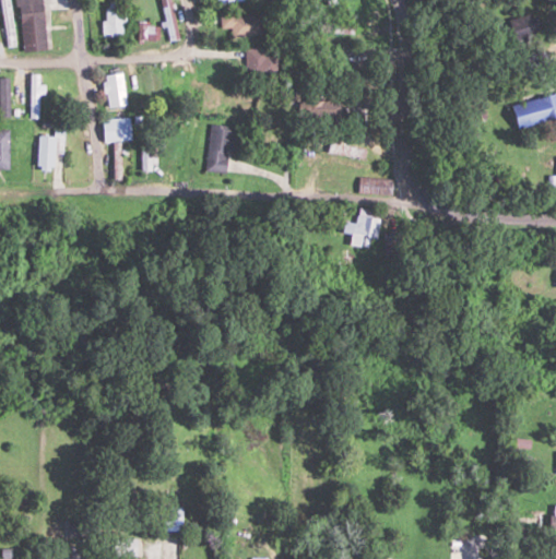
[(19,0),(24,51),(49,49),(44,0),(19,0)]
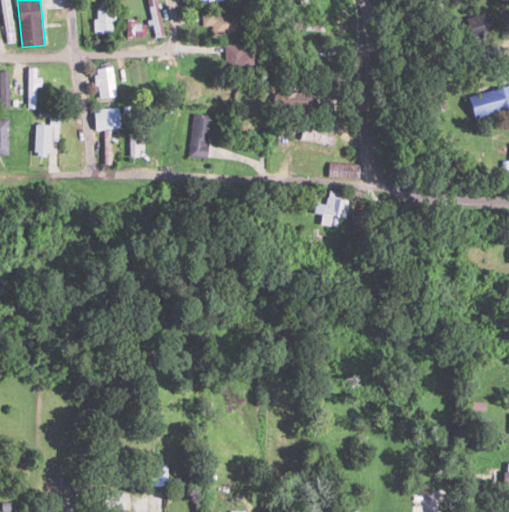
[(148,0),(158,37),(168,35),(159,0),(148,0)]
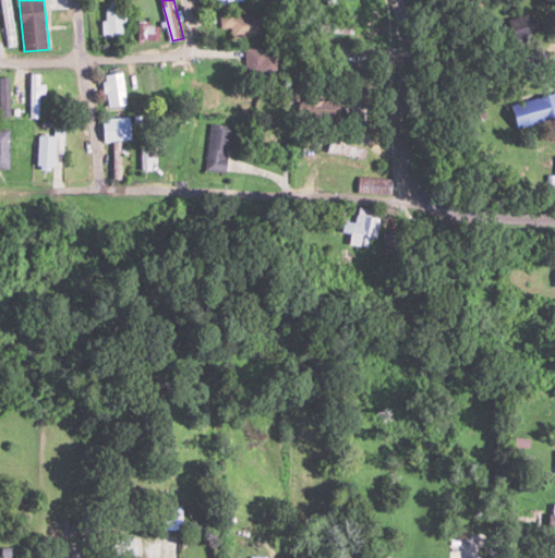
[(107,37),(127,37),(127,5),(107,5),(107,37)]
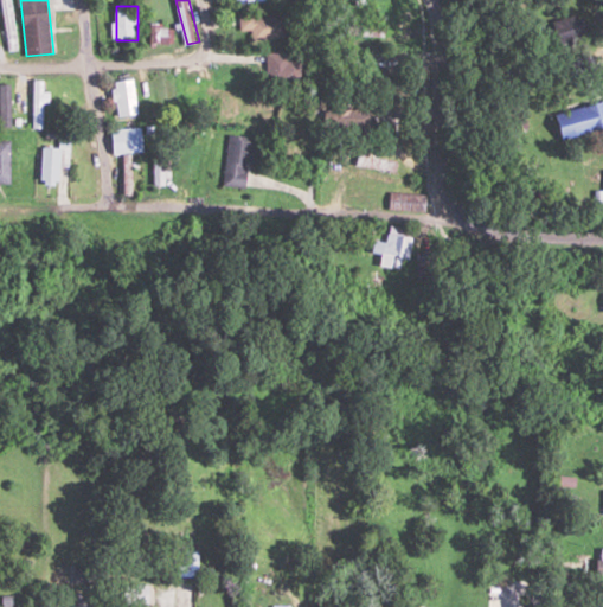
[(289,37),(288,12),(241,17),(242,31),(254,30),(255,40),(289,37)]
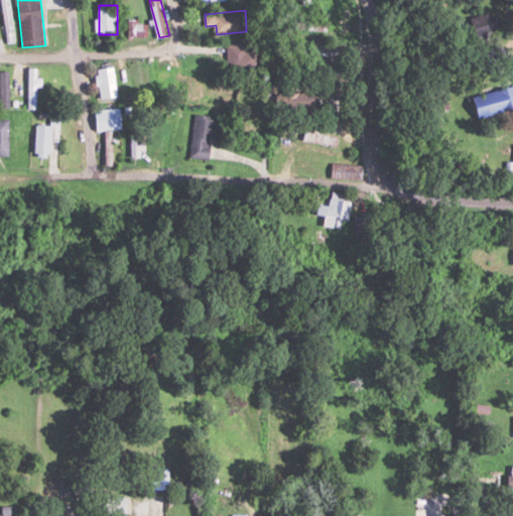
[(130,20),(130,38),(146,38),(146,20),(130,20)]
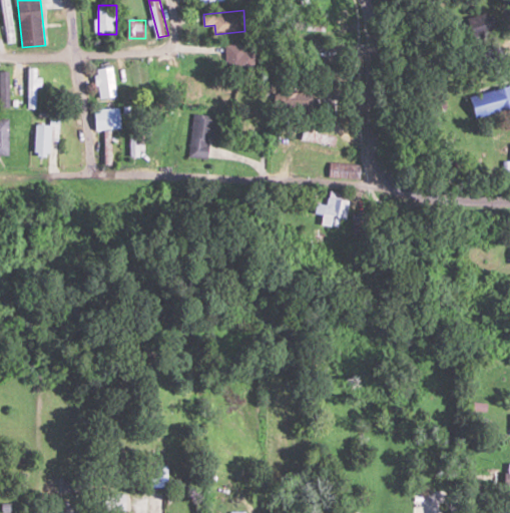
[(476,42),(494,36),(489,23),(472,29),(476,42)]
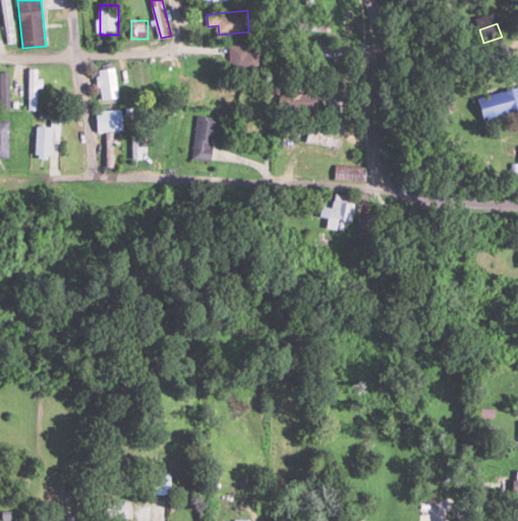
[(249,45),(229,45),(229,70),(257,70),(257,52),(249,52),(249,45)]
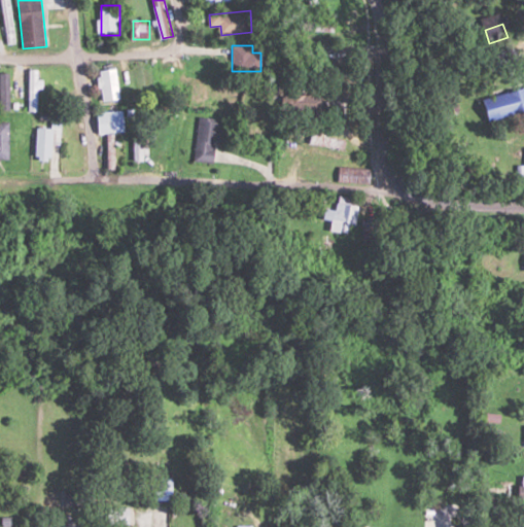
[(100,69),(101,102),(119,101),(118,69),(100,69)]
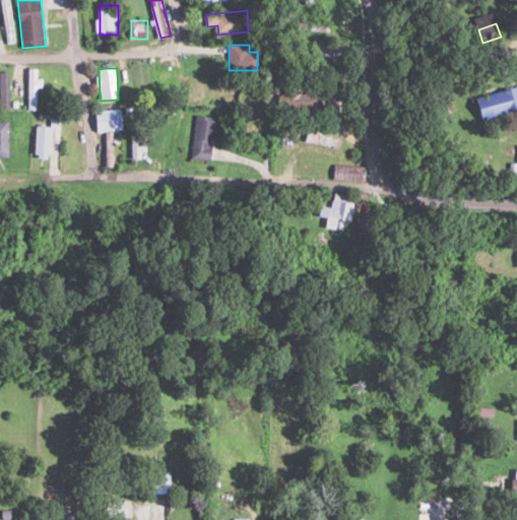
[(38,69),(27,69),(27,110),(38,110),(38,69)]
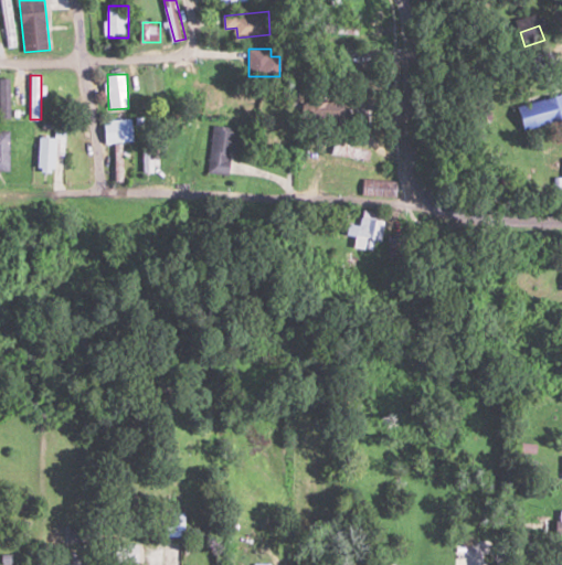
[(57,76),(59,92),(67,91),(66,75),(57,76)]
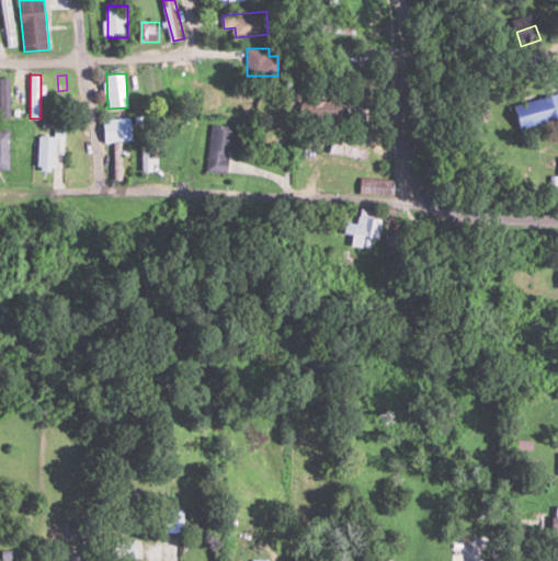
[(10,118),(10,78),(0,78),(0,118),(10,118)]
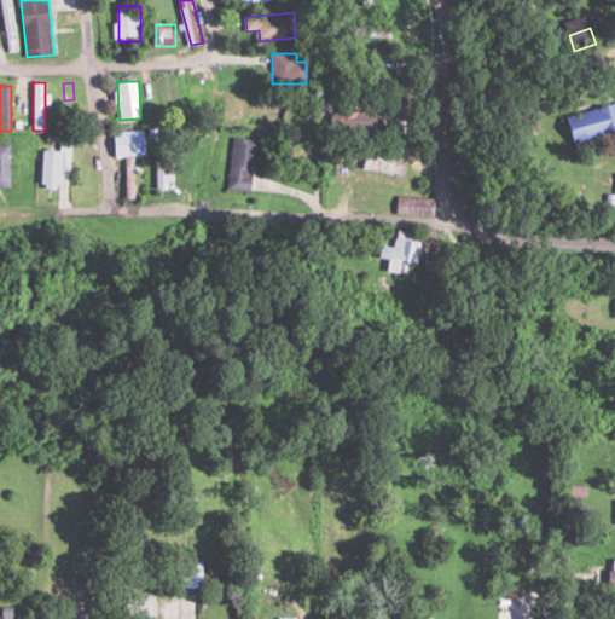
[(614,104),(566,114),(572,143),(614,133),(614,104)]
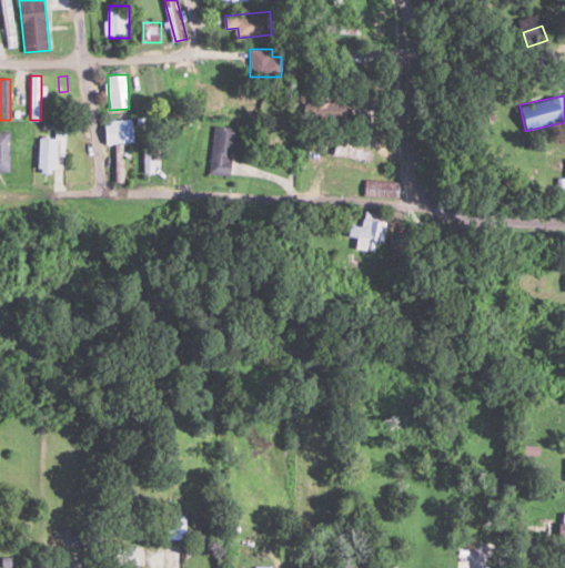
[(106,120),(106,144),(117,144),(115,182),(125,182),(125,142),(133,142),(133,120),(106,120)]
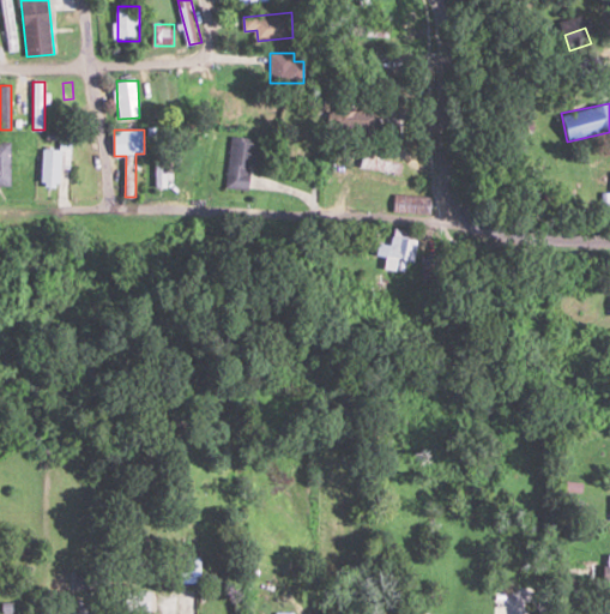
[(43,149),(41,186),(60,187),(61,173),(71,174),(72,132),(61,131),(60,150),(43,149)]
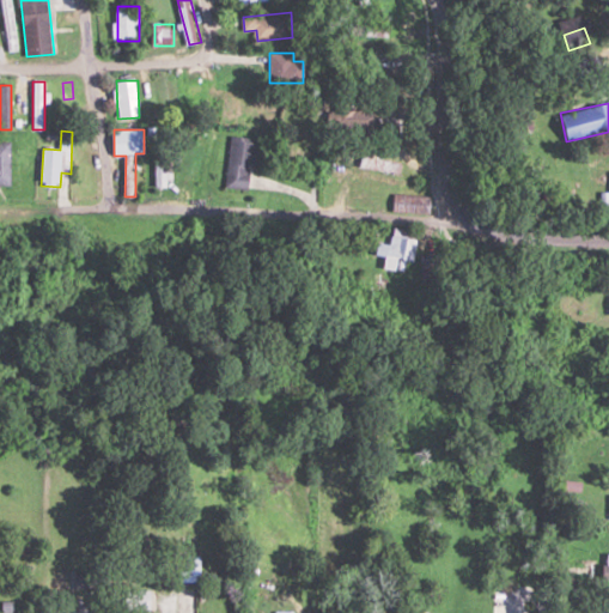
[(256,167),(261,140),(233,135),(224,186),(249,190),(253,167),(256,167)]
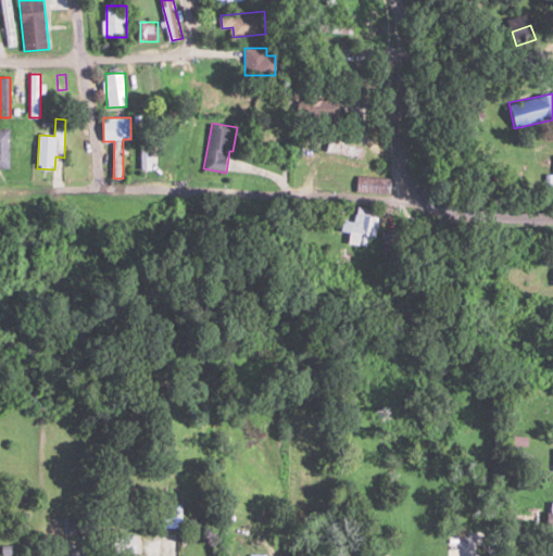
[(9,128),(0,127),(0,167),(9,168),(9,128)]
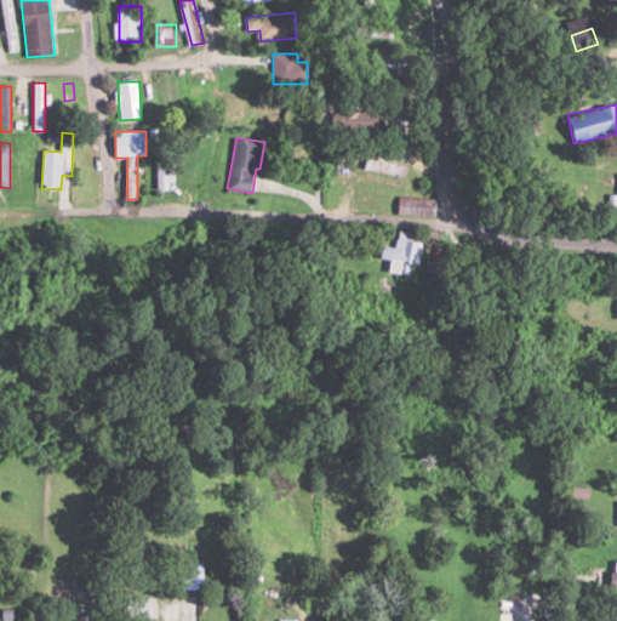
[(158,188),(176,188),(176,163),(158,163),(158,188)]
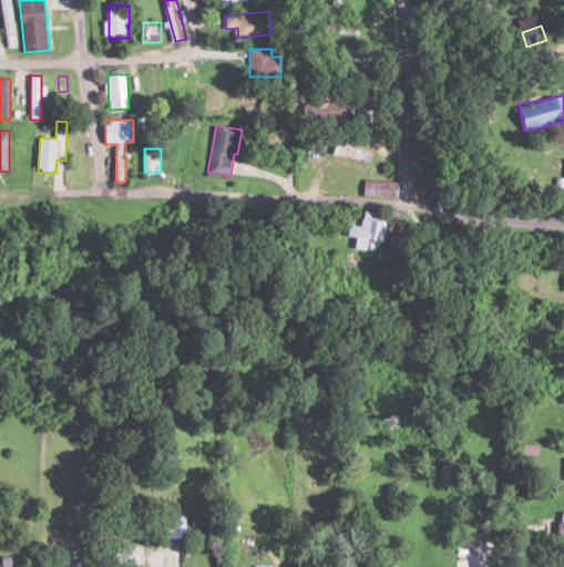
[(365,196),(399,196),(399,179),(365,179),(365,196)]
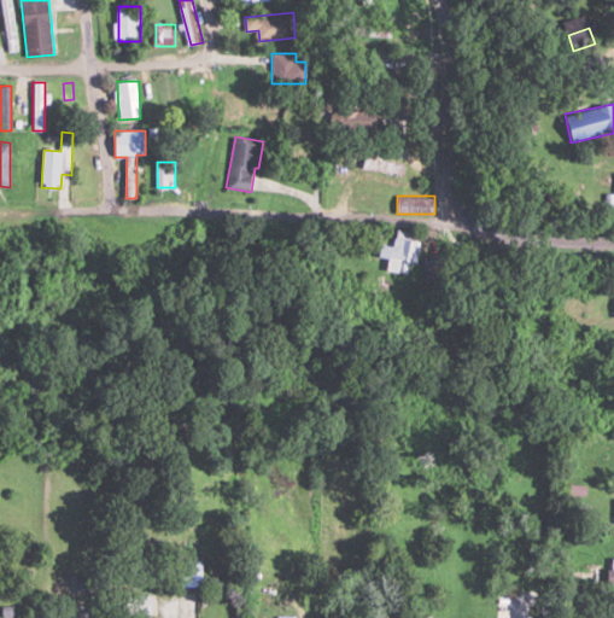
[(410,275),(411,266),(416,267),(421,242),(408,239),(409,232),(397,229),(395,248),(379,245),(378,257),(389,258),(386,270),(410,275)]
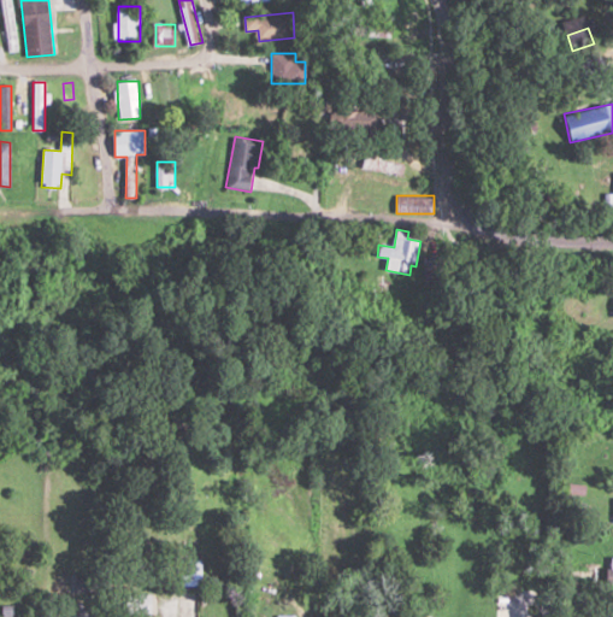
[(202,559),(183,559),(183,586),(202,586),(202,559)]
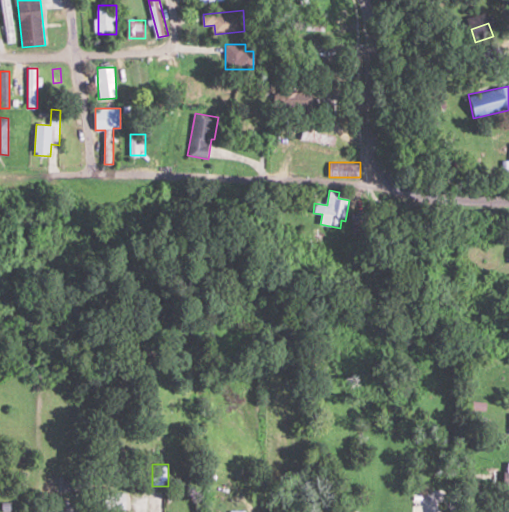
[(130,511),(131,493),(109,492),(109,510),(110,510),(110,511),(130,511)]
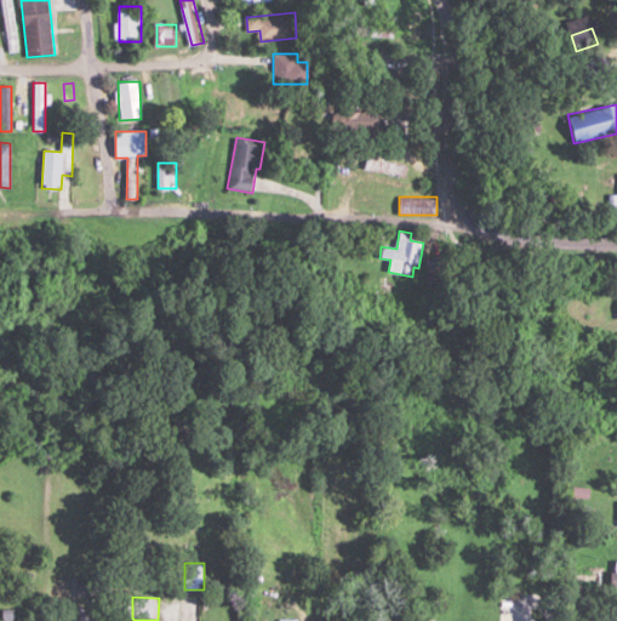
[(92,620),(93,608),(76,608),(75,620),(92,620)]
